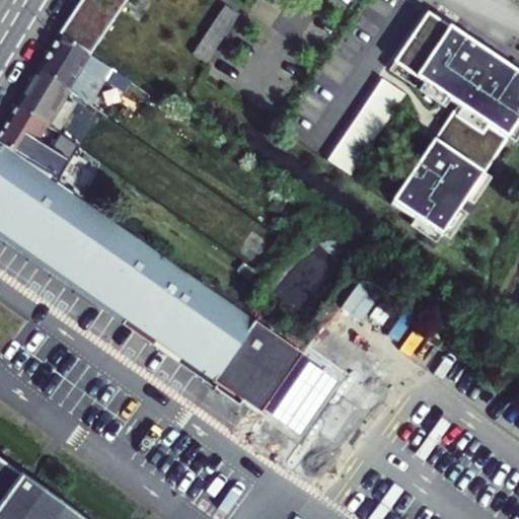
[(80,0),(58,38),(89,57),(127,0),(80,0)]
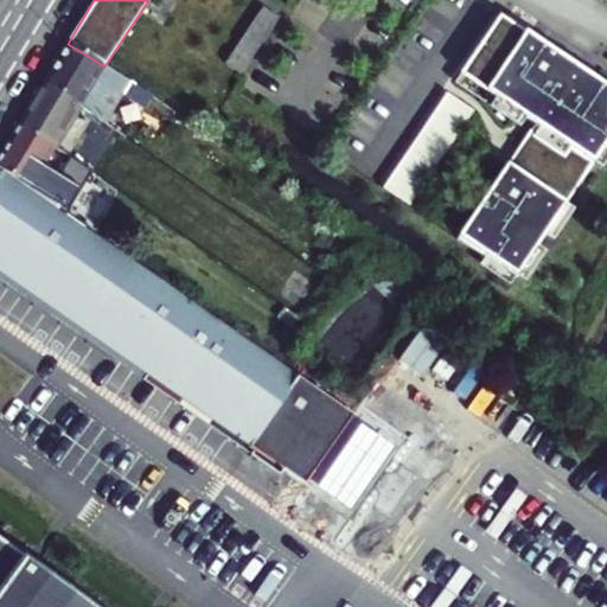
[(262,7),(225,63),(242,75),(280,18),(262,7)]
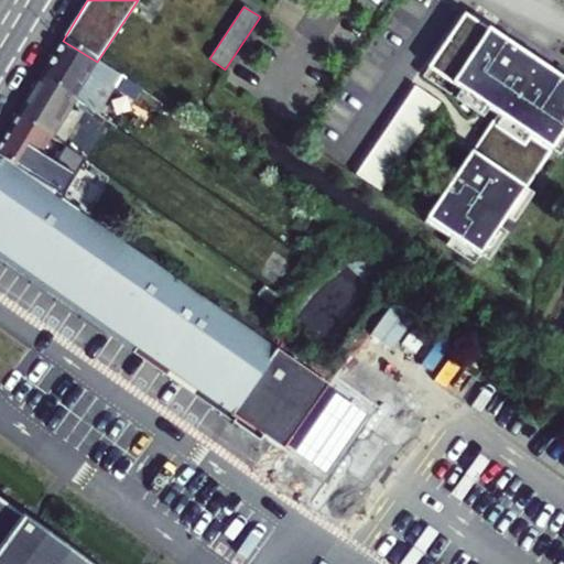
[(425,221),(480,258),(563,131),(563,80),(464,14),(427,67),(497,115),(425,221)]
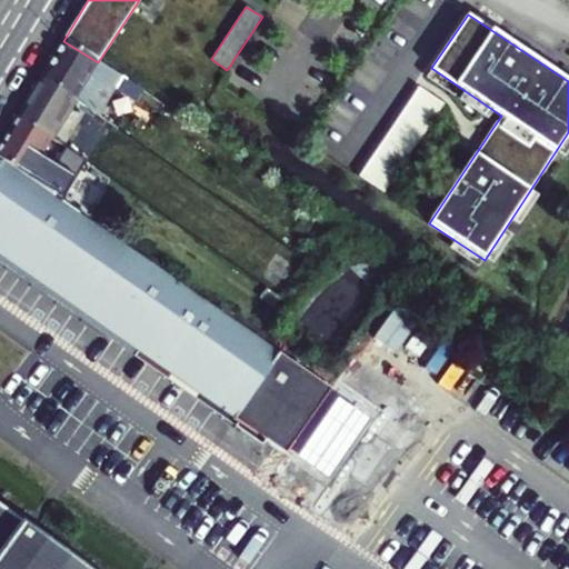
[(98,62),(63,41),(39,80),(83,108),(97,116),(115,87),(135,100),(141,89),(98,62)]
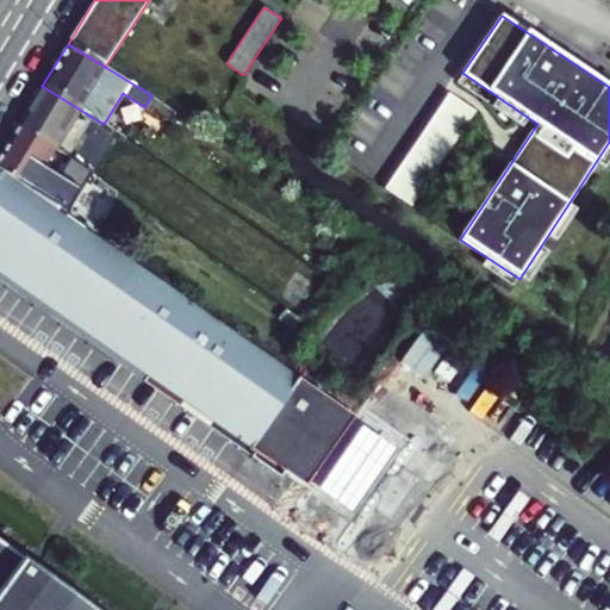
[(42,86),(18,125),(64,155),(89,116),(42,86)]
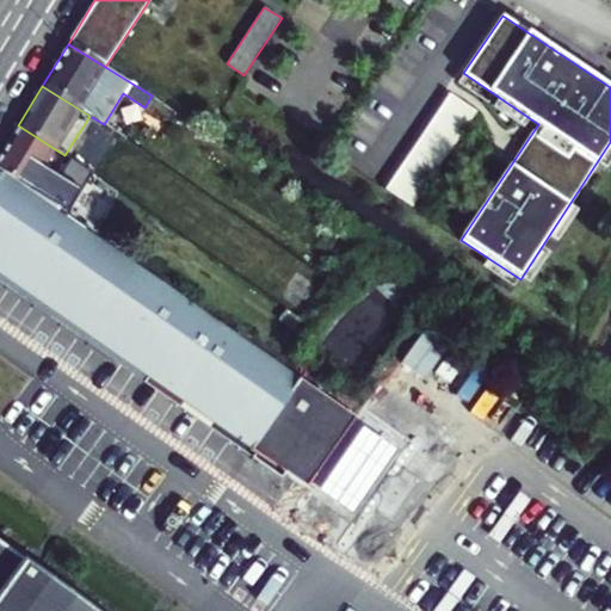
[(450,94),(386,190),(412,207),(476,111),(450,94)]
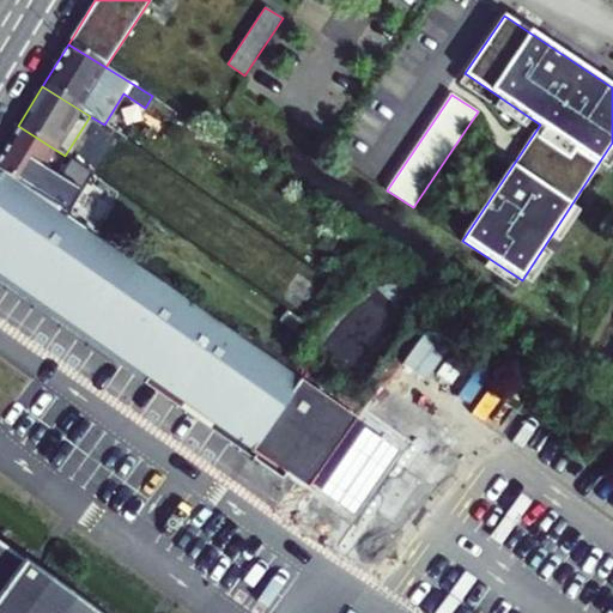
[(0,155),(0,171),(4,175),(42,198),(54,178),(67,187),(80,165),(65,156),(18,126),(0,155)]
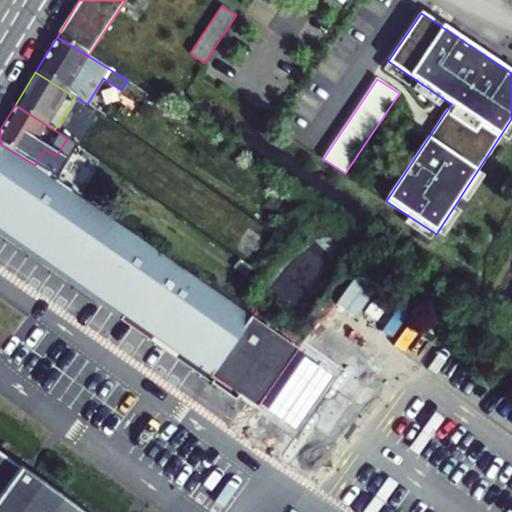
[(48,173),(35,165),(3,146),(0,149),(0,214),(199,345),(231,301),(48,173)]
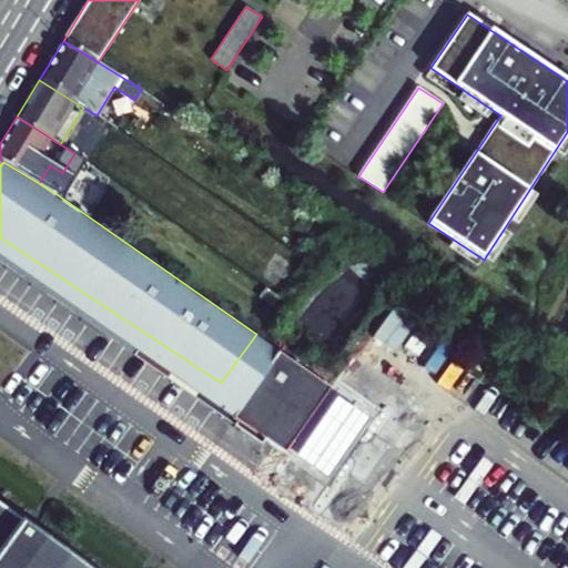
[(221,383),(0,237),(0,255),(27,273),(240,419),(236,425),(264,444),(267,438),(284,450),(293,433),(265,412),(221,383)]
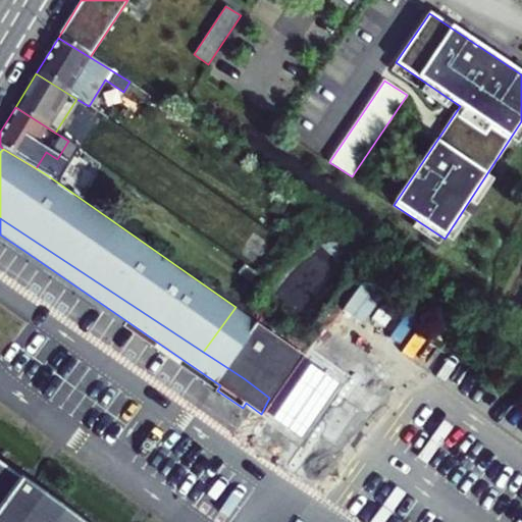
[(217,390),(220,385),(24,251),(20,256),(217,390)]
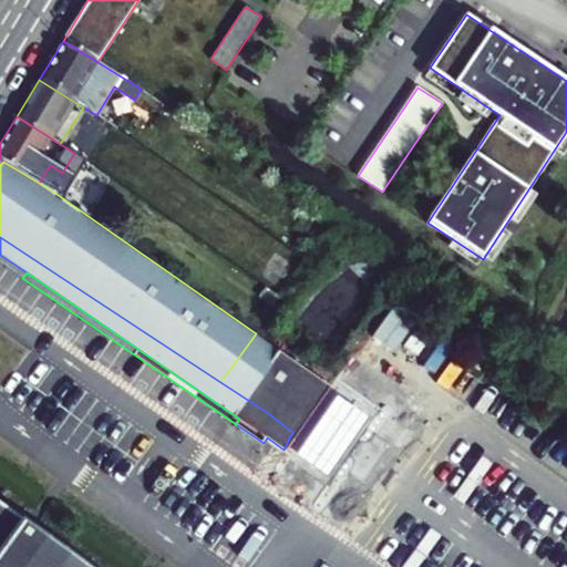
[(278,298),(265,288),(258,297),(272,306),(278,298)]
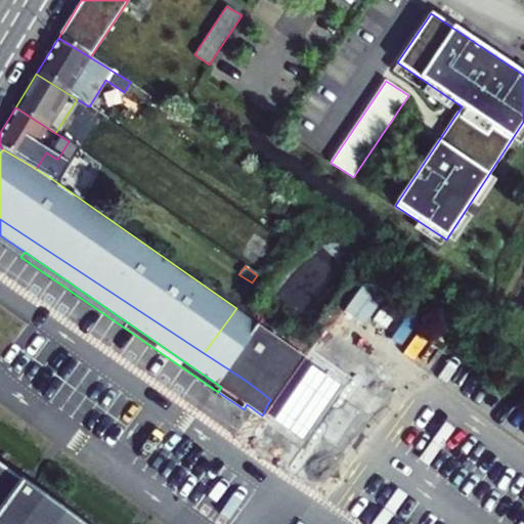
[(275,402),(307,355),(236,308),(204,353),(245,380),(270,399),(275,402)]
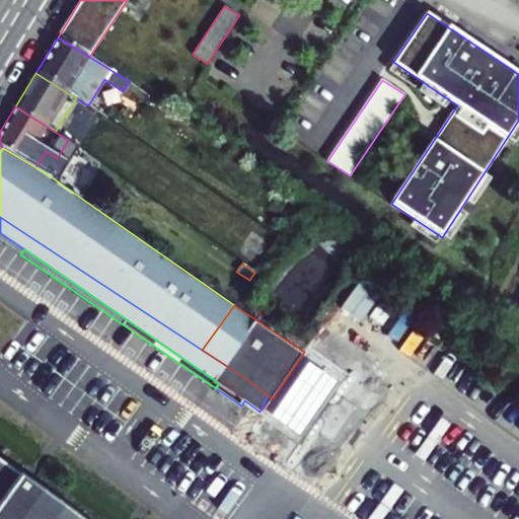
[(304,354),(273,398),(264,413),(296,434),(337,376),(304,354)]
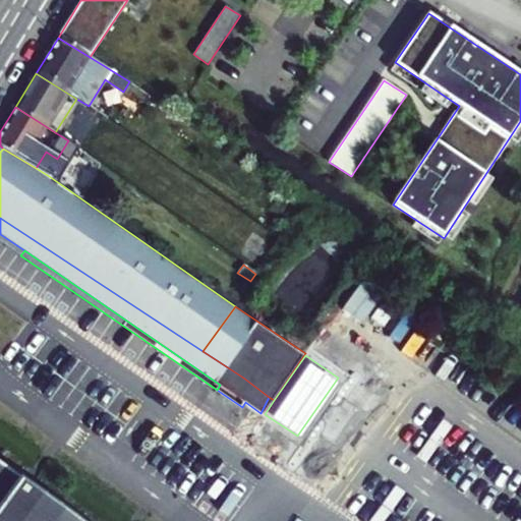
[(264,415),(274,400),(269,397),(261,413),(264,415)]
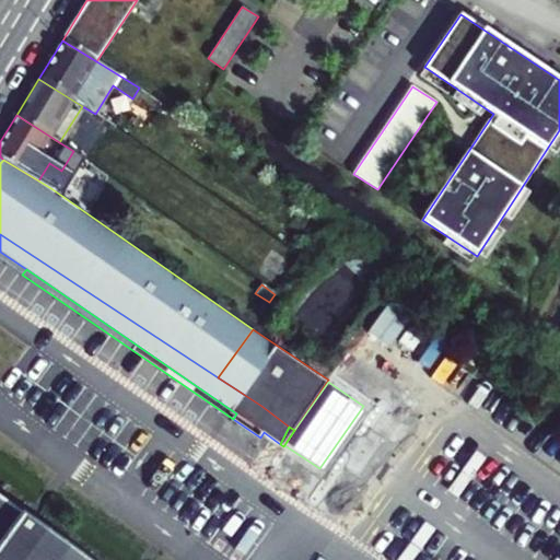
[(478,453),(464,471),(475,480),(490,461),(478,453)]
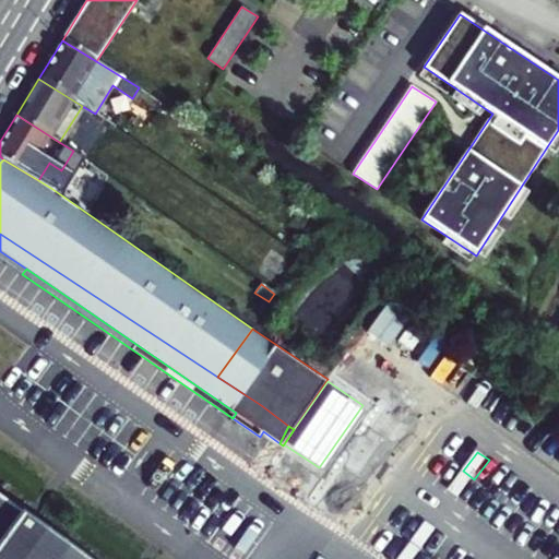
[(299,489),(292,485),(286,492),(294,498),(299,489)]
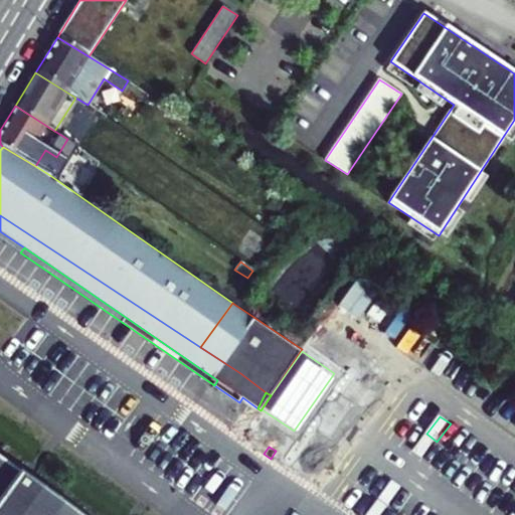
[(0,514),(81,514),(0,456),(0,514)]
